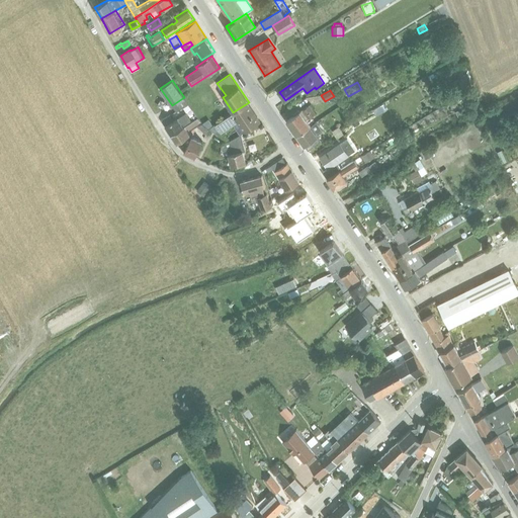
[(184,97),(172,105),(176,111),(188,103),(184,97)]
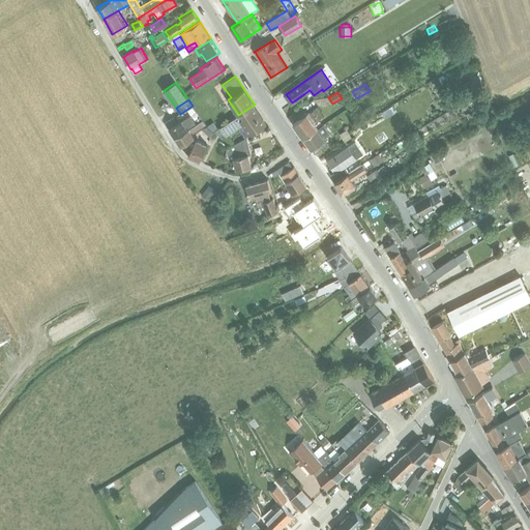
[(238,115),(214,131),(224,138),(228,135),(242,125),(249,135),(266,124),(254,106),(255,106),(255,105),(238,115)]
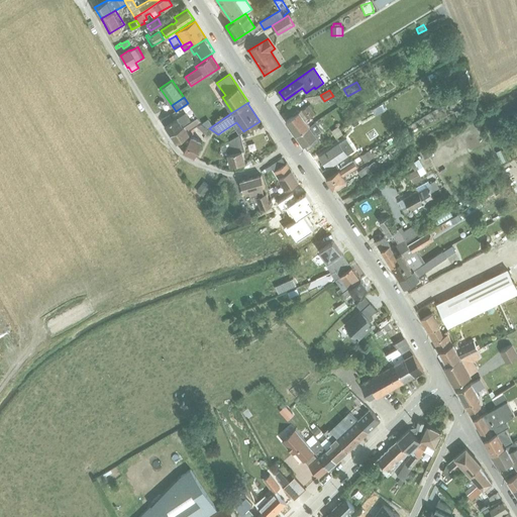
[(382,103),(372,110),(374,113),(376,116),(386,109),(384,106),(382,103)]
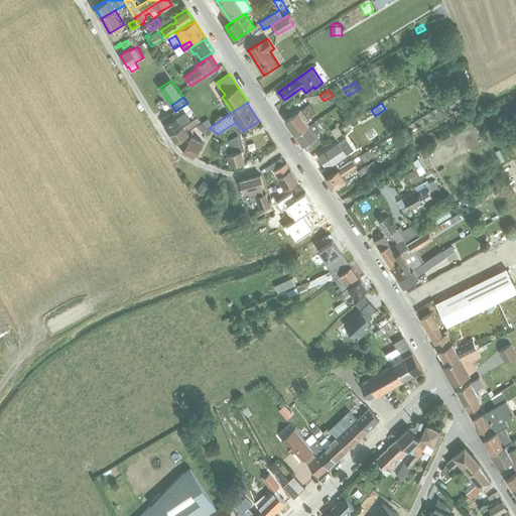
[(293,114),(285,120),(291,128),(296,134),(309,125),(305,119),(314,113),(308,104),(298,111),(297,109),(292,112),(293,114)]
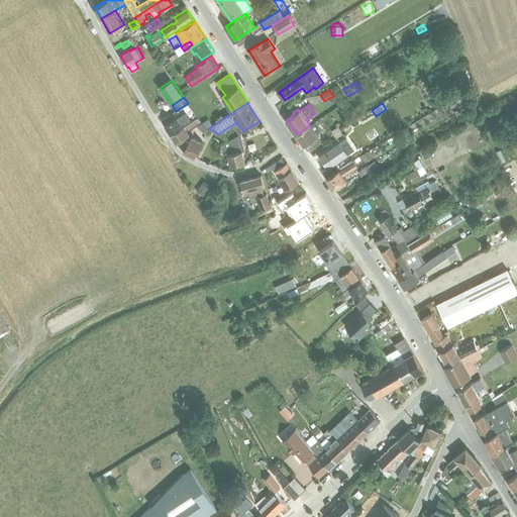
[(171,115),(162,120),(165,125),(171,134),(192,121),(186,112),(174,120),(171,115)]
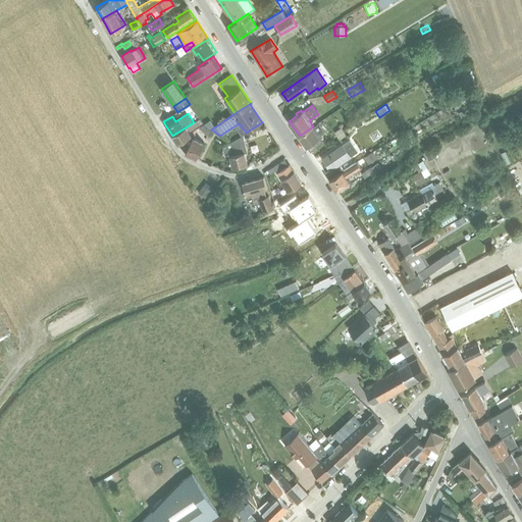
[(194,122),(172,136),(178,144),(192,136),(190,132),(203,122),(200,117),(194,122)]
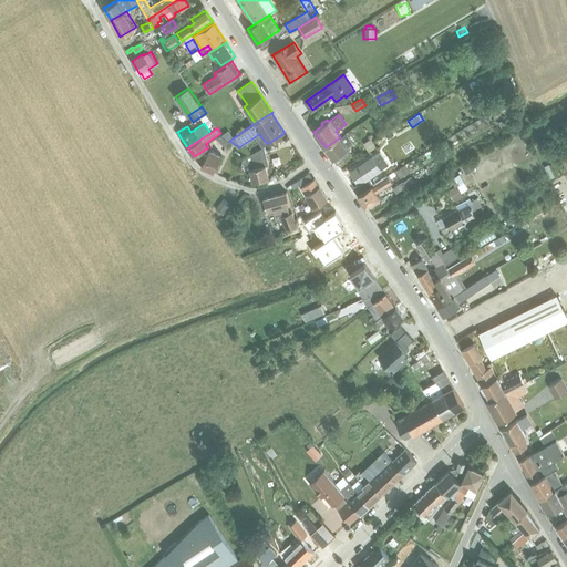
[(340,137),(326,147),(333,160),(338,164),(346,158),(351,155),(351,153),(348,147),(353,143),(348,136),(347,134),(340,137)]
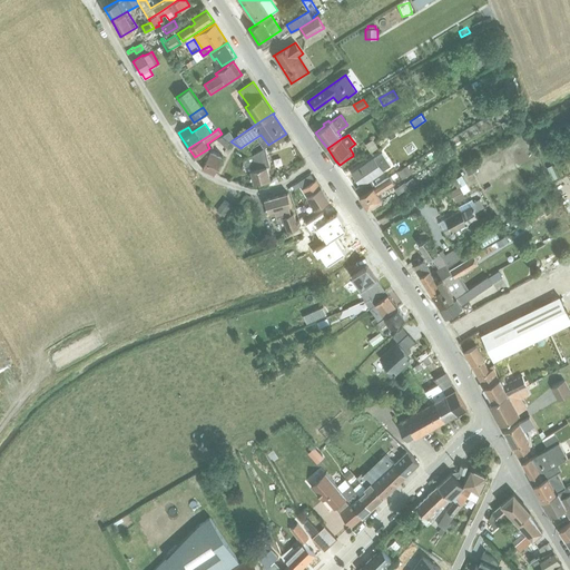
[(223,136),(217,139),(227,148),(229,141),(223,136)]
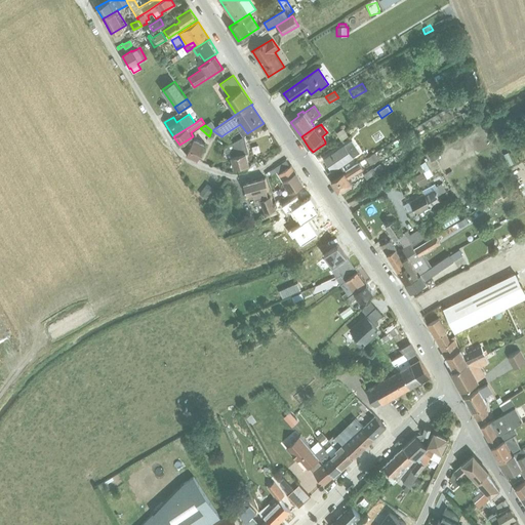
[(344,128),(336,132),(341,140),(349,135),(344,128)]
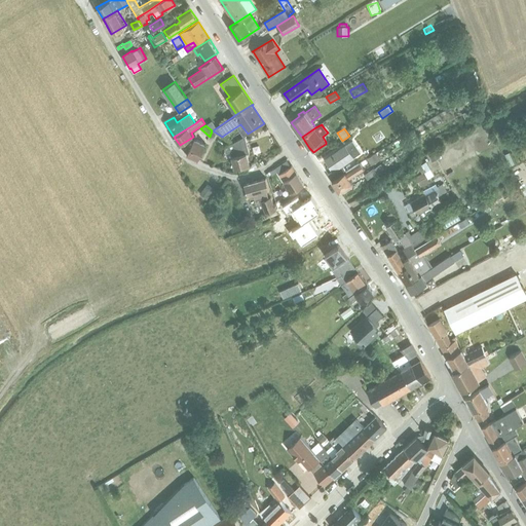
[(226,134),(222,137),(231,143),(233,143),(226,134)]
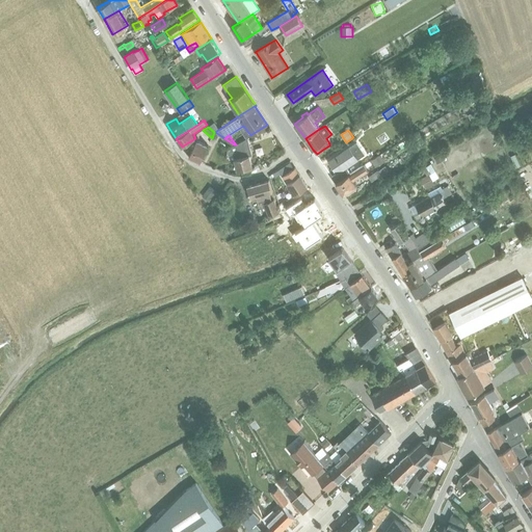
[(228,149),(227,155),(235,153),(237,158),(234,158),(237,170),(253,166),(249,155),(251,155),(247,137),(236,144),(234,144),(234,145),(228,149)]
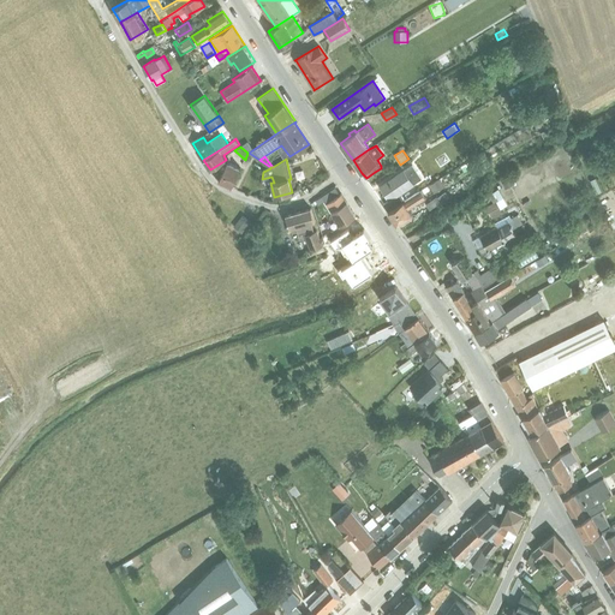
[(228,161),(219,180),(232,186),(242,167),(228,161)]
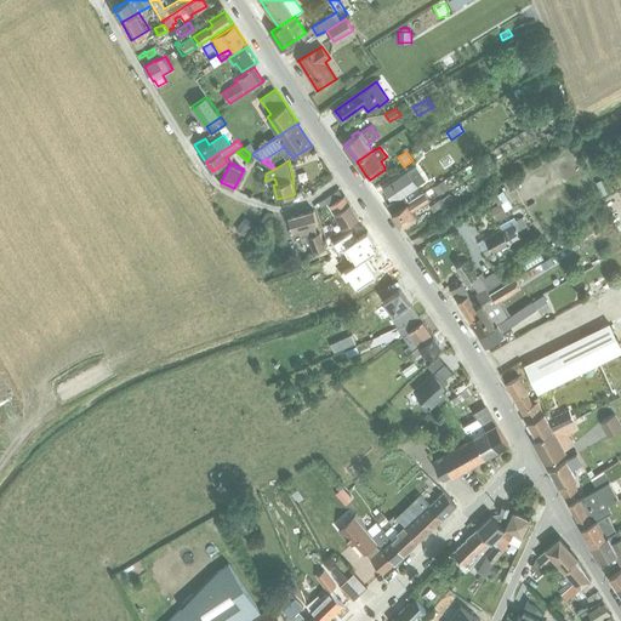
[(417,166),(383,188),(393,201),(387,206),(392,214),(409,203),(404,195),(426,180),(417,166)]
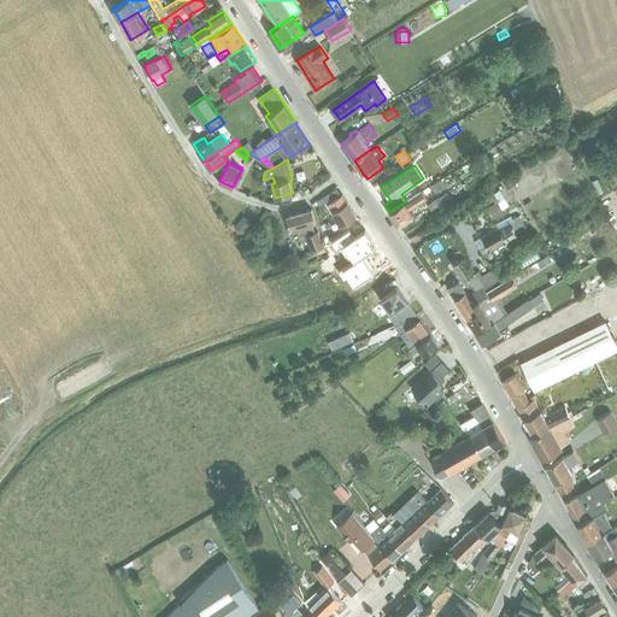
[(512,178),(505,183),(509,189),(516,184),(512,178)]
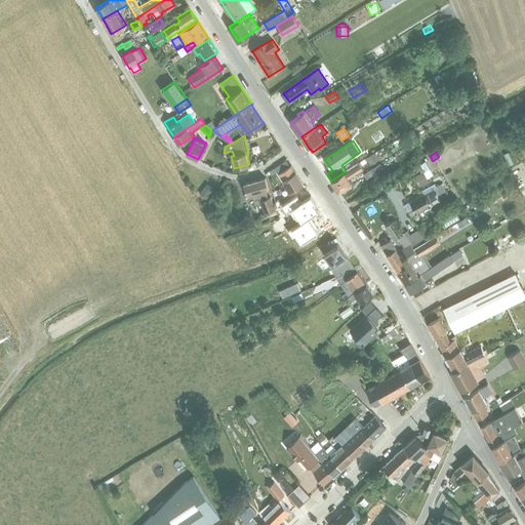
[(376,153),(367,158),(371,165),(380,159),(376,153)]
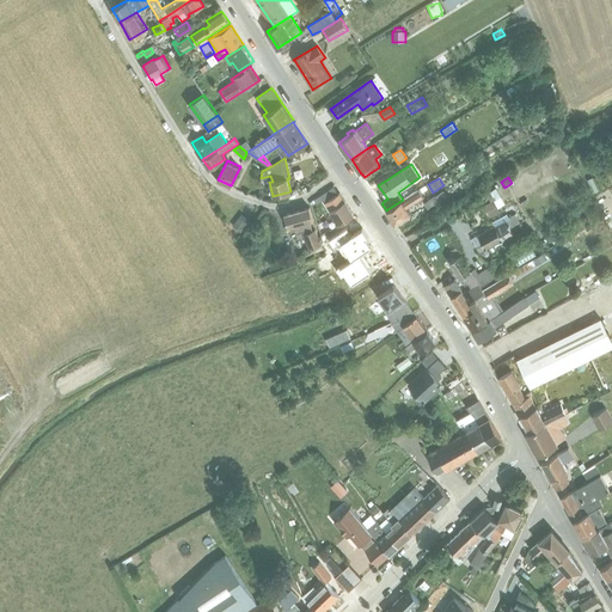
[(491,201),(479,207),(483,213),(487,210),(490,216),(500,212),(499,208),(506,204),(496,188),(487,194),(491,201)]
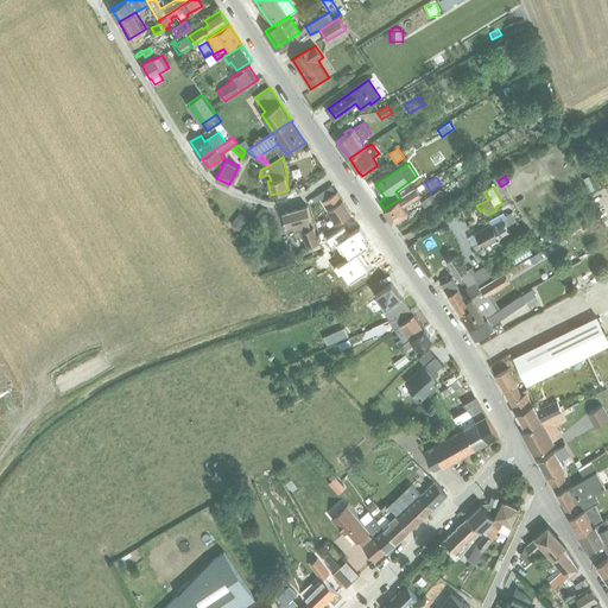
[(400,198),(384,209),(393,222),(407,211),(404,207),(420,196),(417,189),(400,198)]
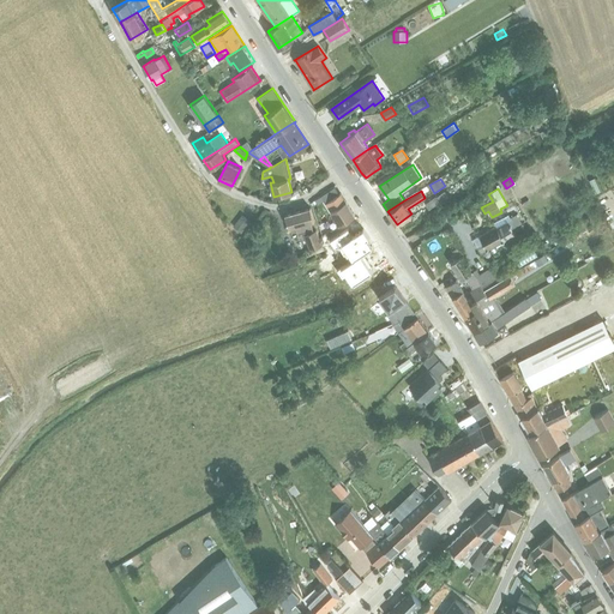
[(437,196),(425,203),(429,209),(449,196),(445,191),(437,196)]
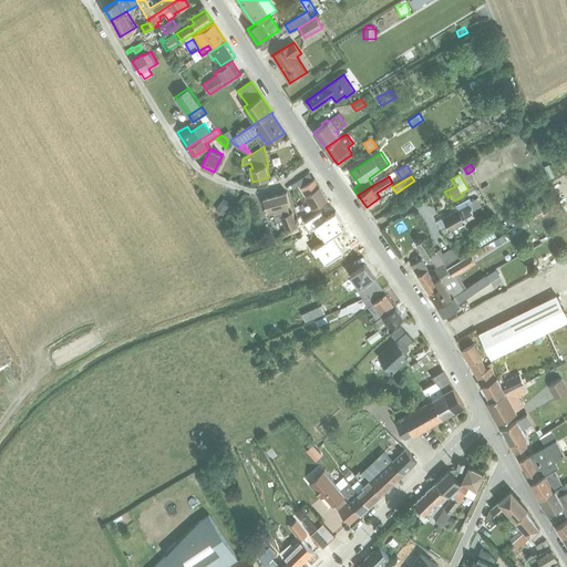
[(315,178),(301,187),(313,207),(316,206),(328,198),(318,182),(315,178)]
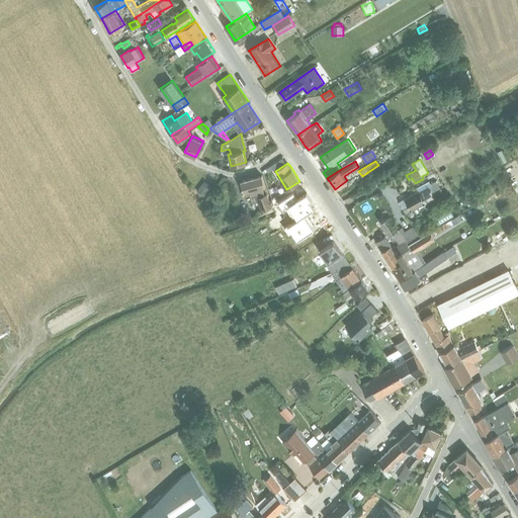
[(262,175),(241,181),(241,182),(245,193),(250,192),(251,197),(264,193),(263,188),(265,188),(262,175)]
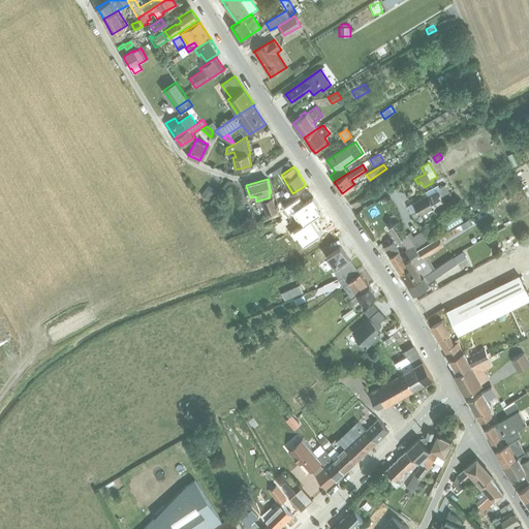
[(428,194),(407,206),(414,218),(434,207),(435,208),(443,203),(440,196),(449,192),(445,184),(440,187),(438,184),(426,191),(428,194)]
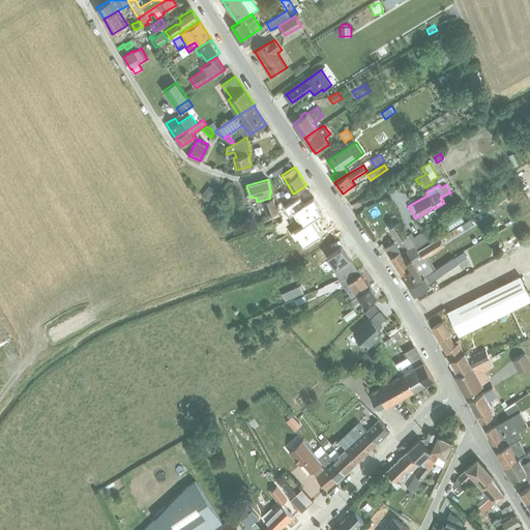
[(209,185),(202,196),(208,201),(216,190),(209,185)]
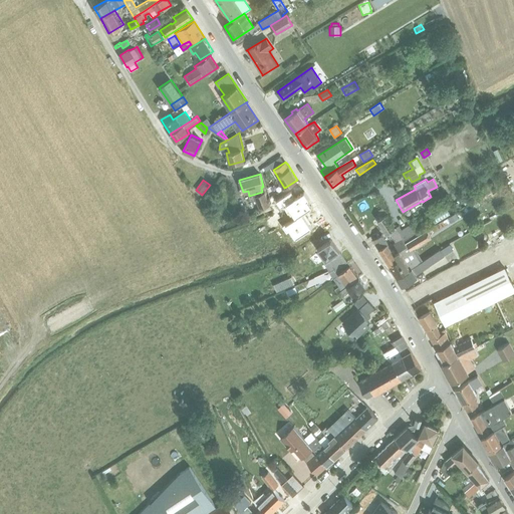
[(289,203),(274,213),(279,224),(290,218),(286,212),(296,205),(298,207),(310,199),(297,180),(286,187),(287,190),(284,192),(289,201),(288,202),(289,203)]
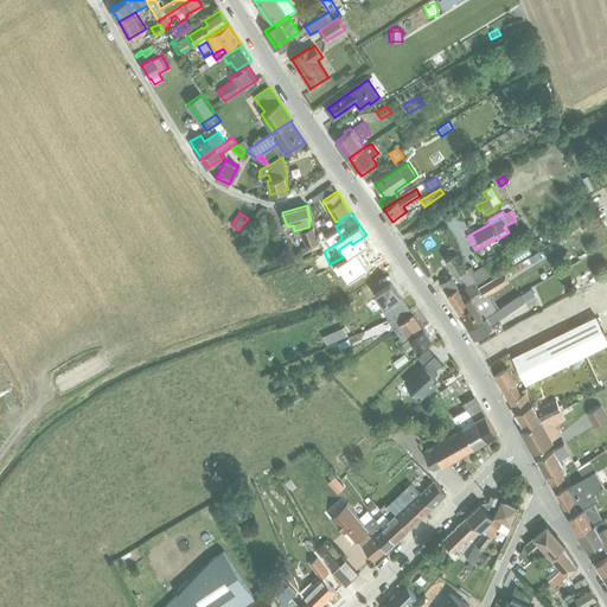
[(307,248),(299,251),(300,255),(320,248),(313,228),(300,232),(307,248)]
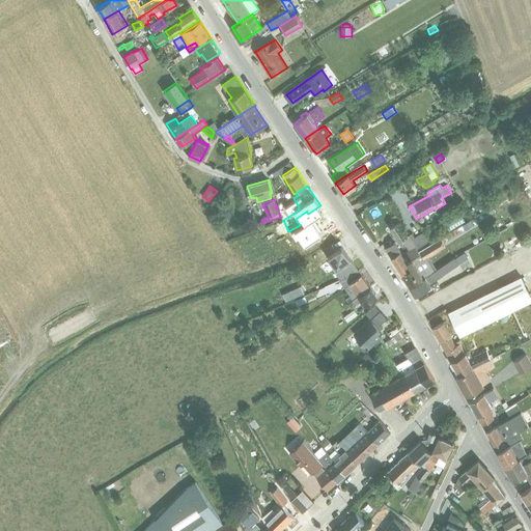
[(395,241),(386,247),(395,263),(402,274),(412,267),(406,257),(419,250),(410,234),(400,220),(396,213),(390,217),(395,224),(390,226),(399,241),(402,239),(409,249),(402,253),(395,241)]
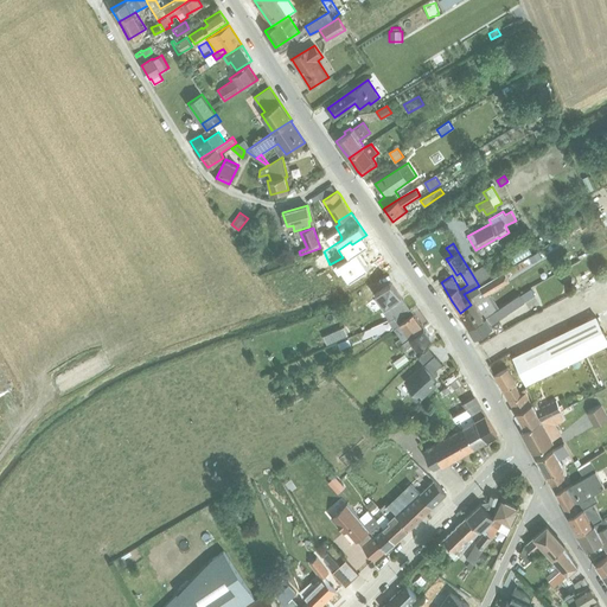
[(516,261),(532,254),(529,247),(512,254),(516,261)]
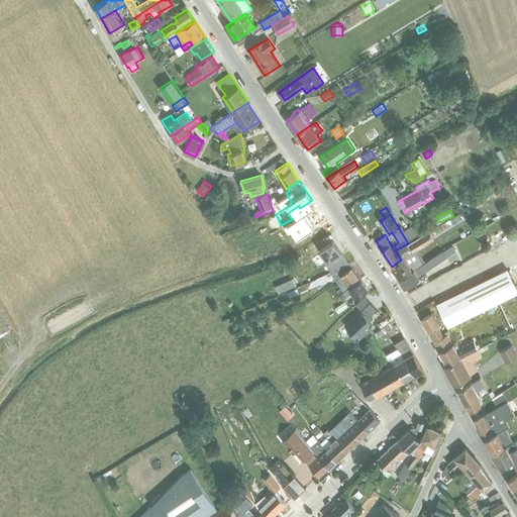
[(402,226),(399,228),(408,243),(420,236),(413,225),(404,230),(402,226)]
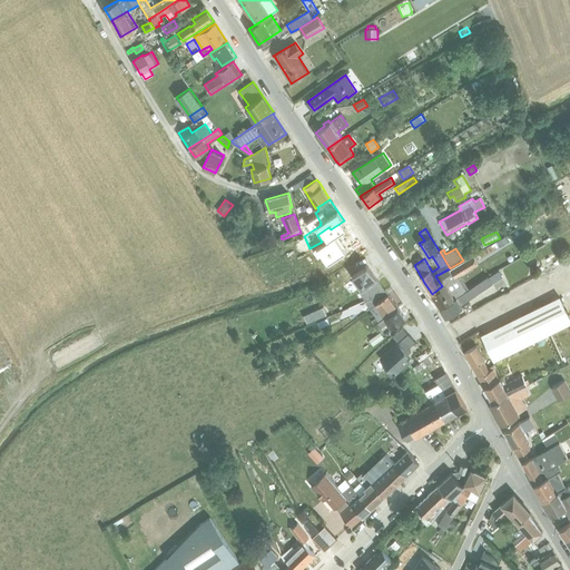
[(450,268),(435,276),(442,286),(453,279),(451,276),(468,266),(464,259),(463,261),(450,268)]
